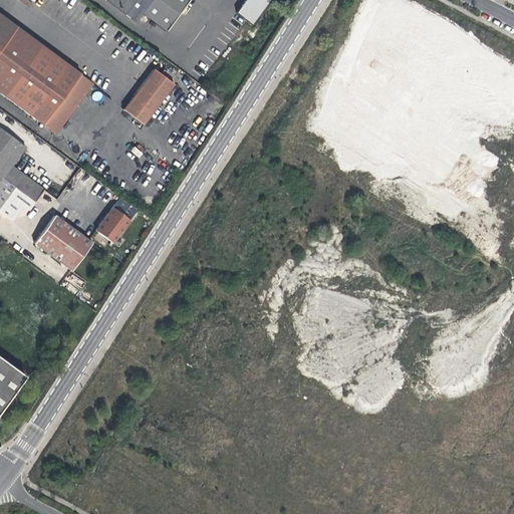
[(106,0),(135,20),(141,13),(165,31),(187,0),(106,0)]
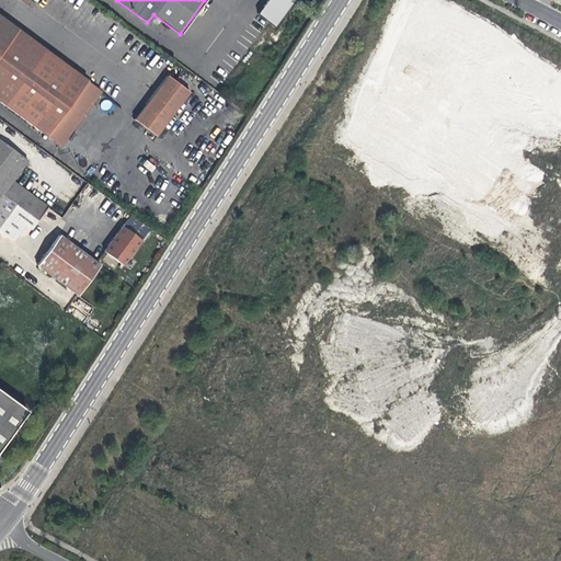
[(267,0),(258,13),(274,25),(293,0),(267,0)]
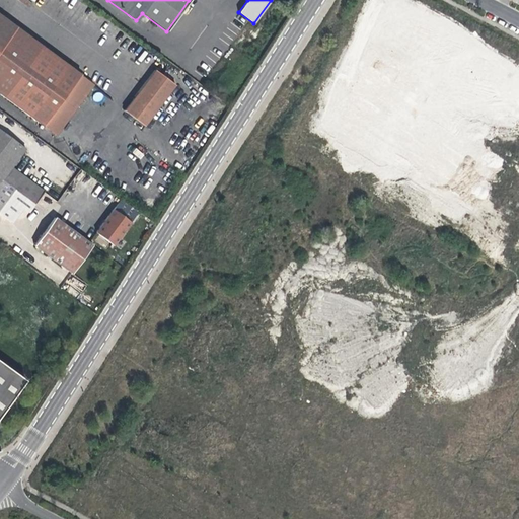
[(0,15),(0,93),(44,126),(80,76),(81,75),(0,15)]
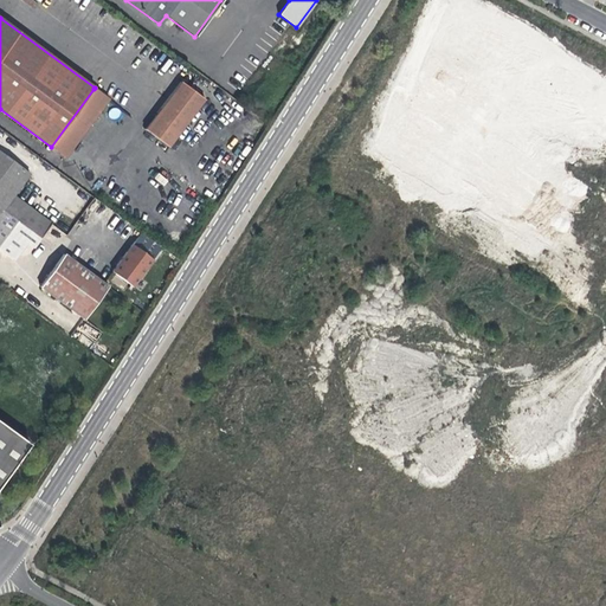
[(181,82),(144,129),(169,147),(205,101),(181,82)]
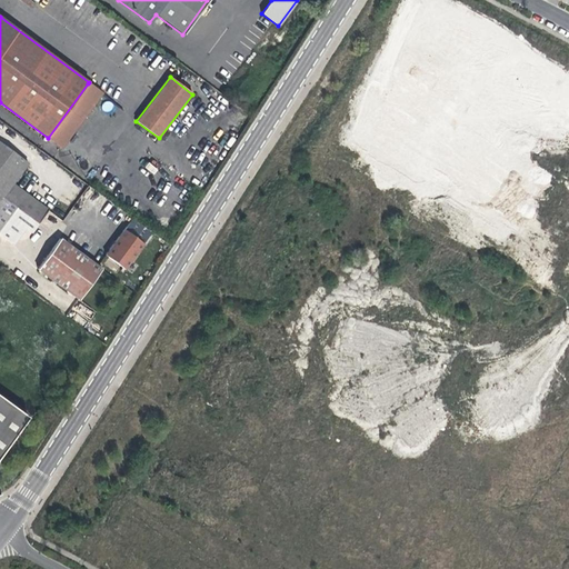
[(102,92),(88,83),(48,138),(61,148),(102,92)]
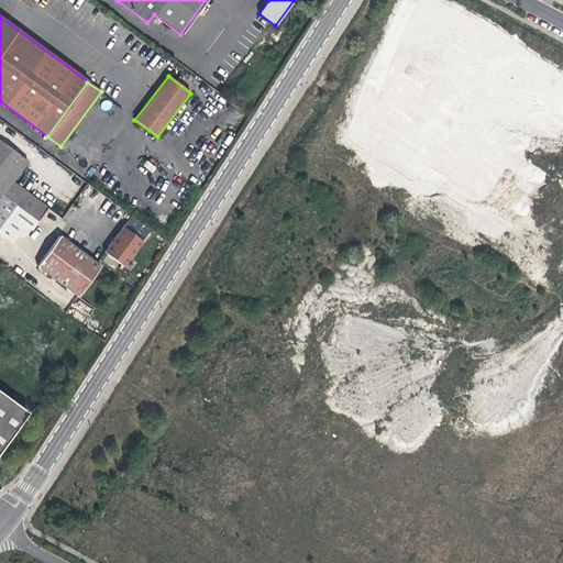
[(0,141),(0,192),(2,195),(39,221),(47,209),(12,183),(28,162),(0,141)]
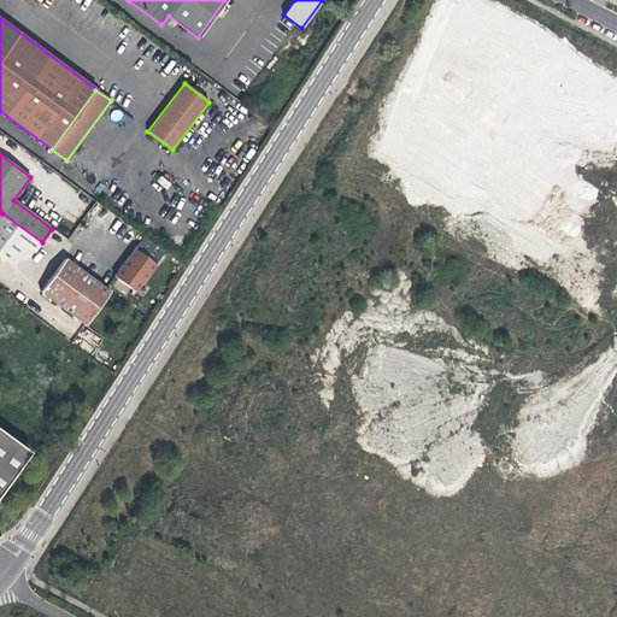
[(135,248),(115,276),(135,292),(156,264),(135,248)]
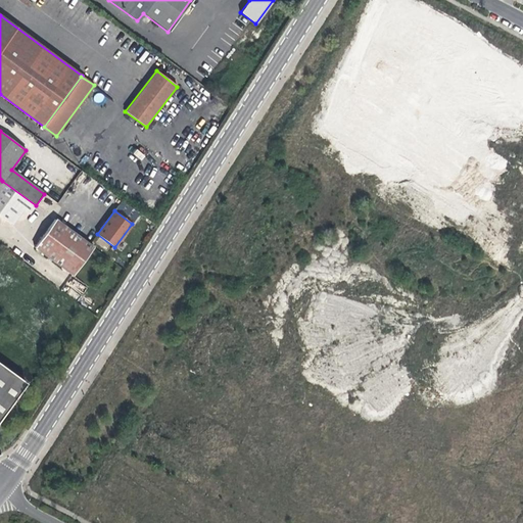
[(93,247),(55,220),(35,247),(73,276),(93,247)]
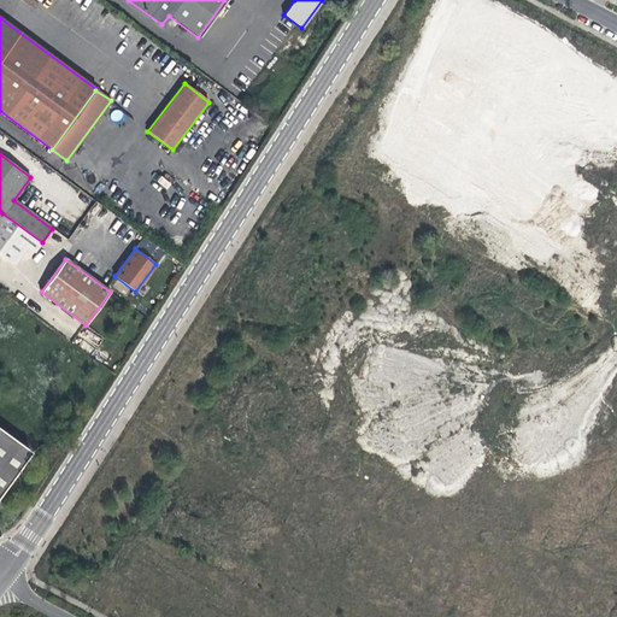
[(84,328),(75,342),(90,353),(100,339),(84,328)]
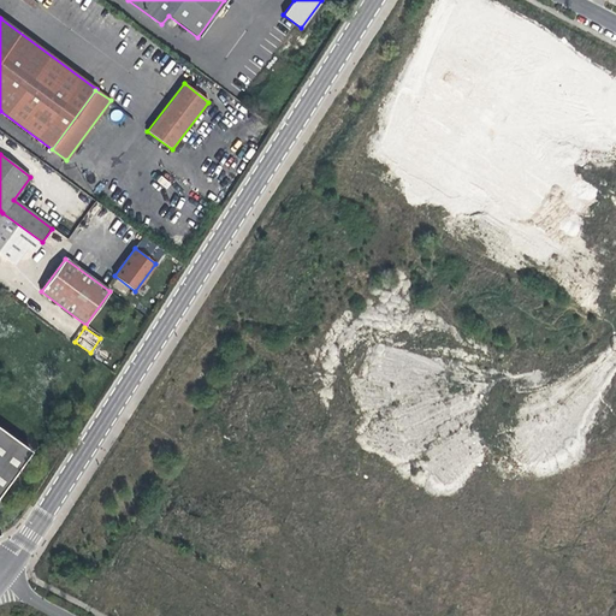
[(0,491),(30,451),(0,430),(0,491)]
